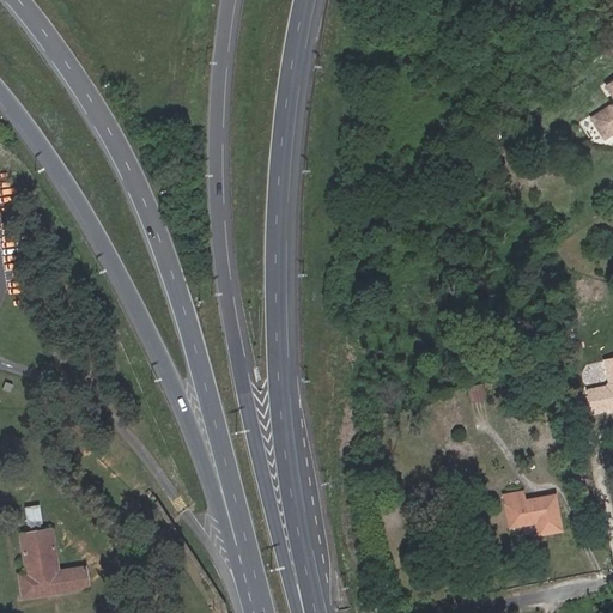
[(610,386),(589,390),(594,412),(612,406),(612,357),(606,359),(611,382),(610,386)]
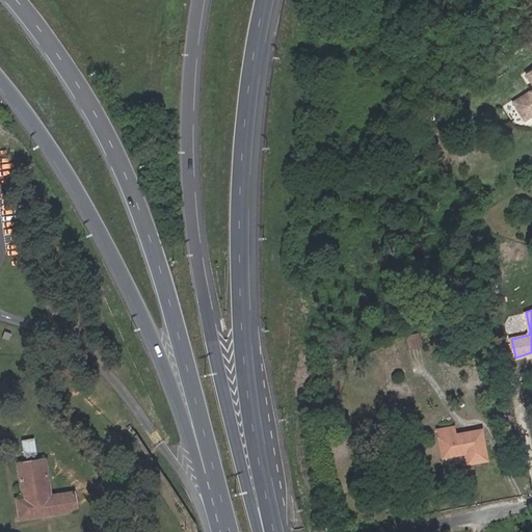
[(422,349),(419,336),(404,339),(407,352),(422,349)]
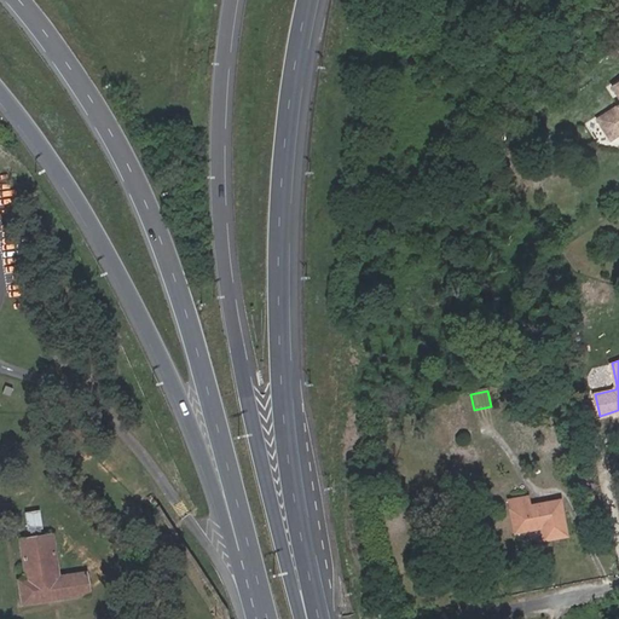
[(566,536),(559,501),(528,505),(527,496),(508,499),(513,532),(539,528),(542,539),(566,536)]
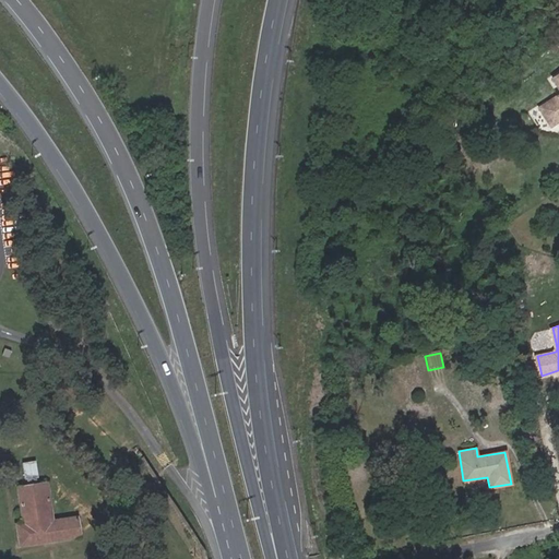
[(35,462),(22,464),(24,479),(26,479),(35,478),(37,477),(35,462)]
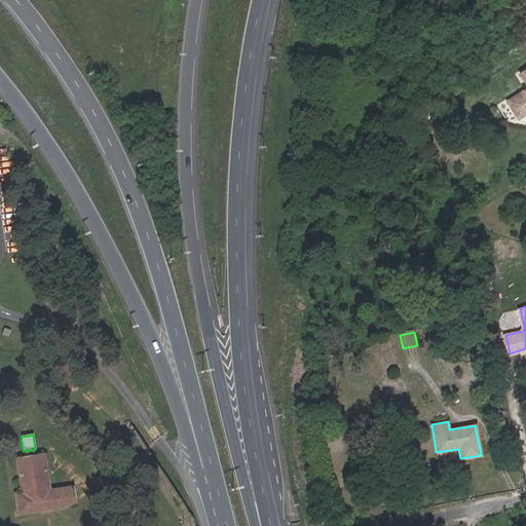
[(33,450),(25,451),(26,458),(33,457),(33,450)]
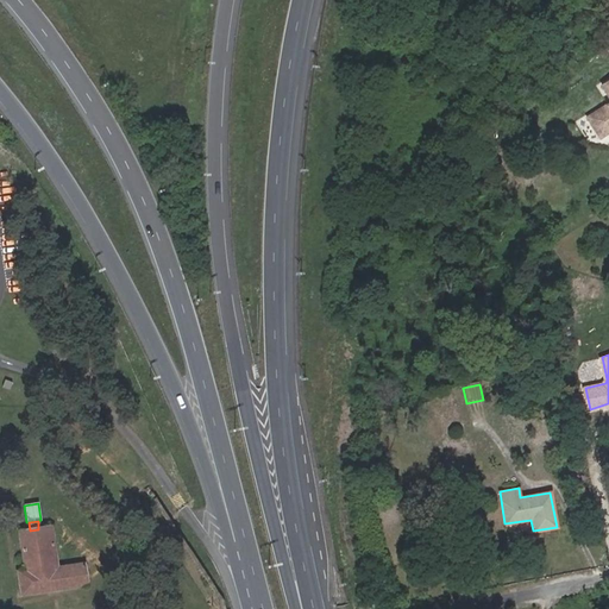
[(25,578),(19,579),(20,596),(86,585),(82,565),(55,569),(49,527),(38,529),(30,531),(19,532),(24,572),(25,578)]
